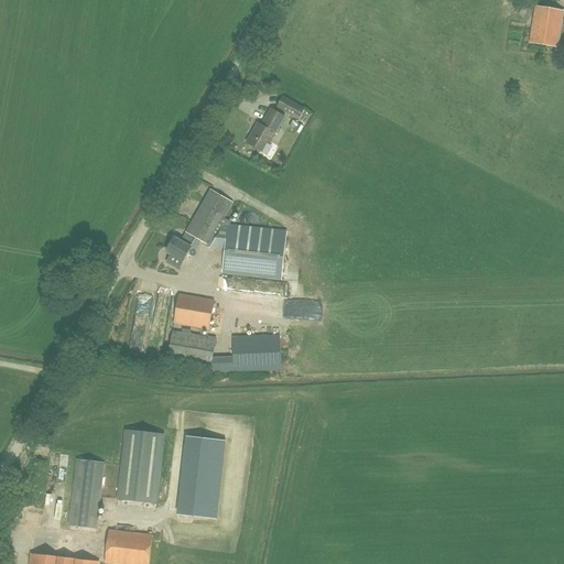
[(557,47),(563,11),(535,7),(530,43),(557,47)]
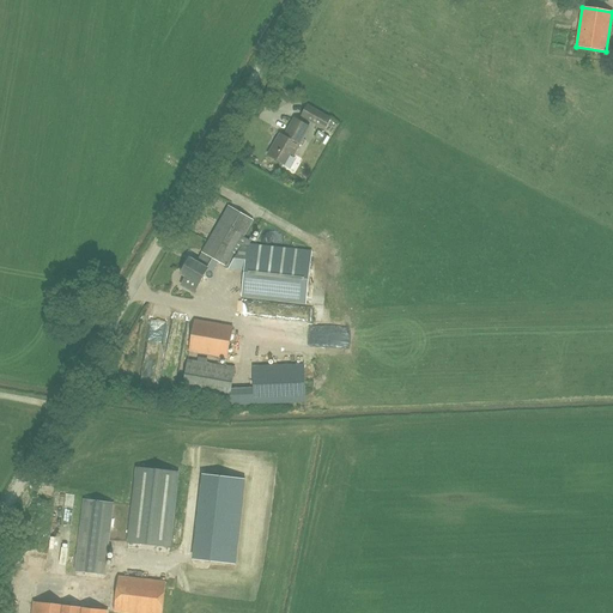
[(302,116),(325,129),(331,119),(308,105),(302,116)]
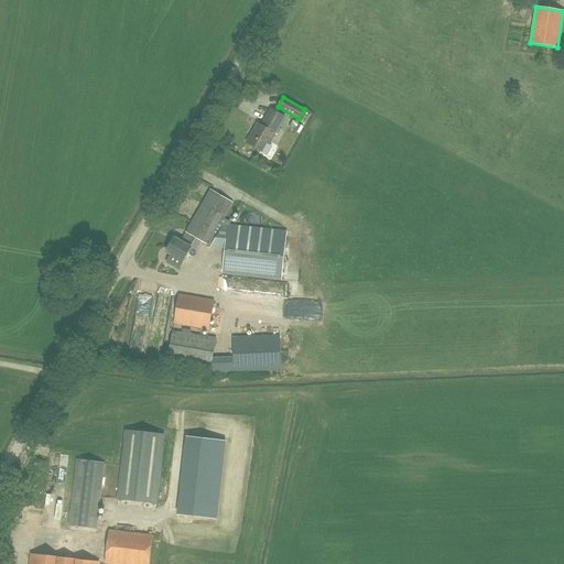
[(247,142),(261,151),(267,141),(270,143),(284,117),(271,109),(262,125),(258,122),(247,142)]
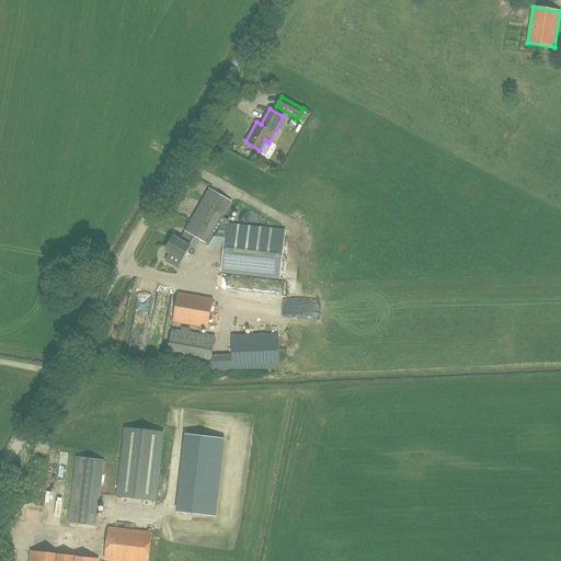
[(193,235),(207,243),(205,245),(224,248),(222,271),(281,275),(284,229),(227,224),(229,220),(222,217),(231,202),(209,189),(180,240),(173,237),(165,250),(170,253),(165,261),(178,267),(190,245),(187,244),(193,235)]
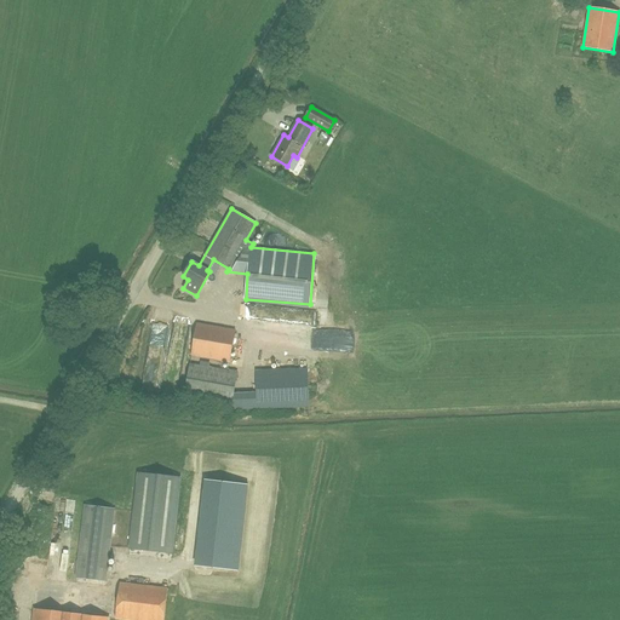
[(191,355),(230,361),(235,331),(196,323),(191,355)]
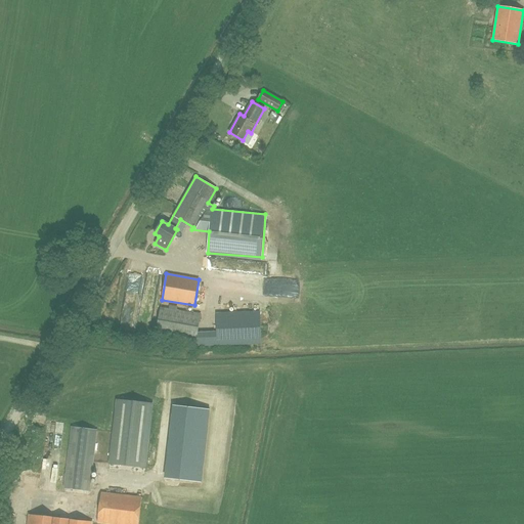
[(149,291),(146,291),(143,307),(156,308),(159,285),(154,284),(154,279),(148,278),(147,287),(158,288),(157,294),(149,293),(149,291)]
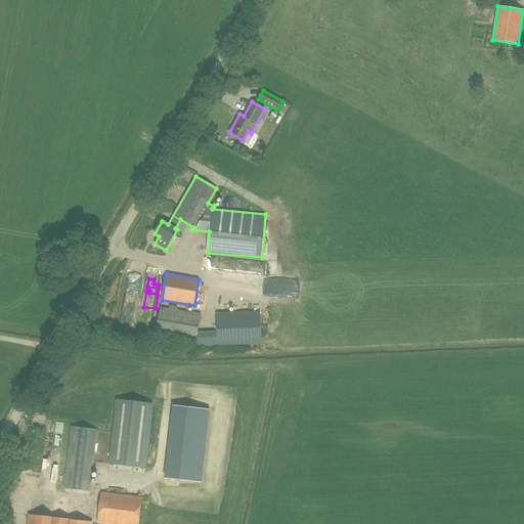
[(217,333),(198,334),(201,315),(161,308),(157,332),(195,339),(197,346),(217,345),(261,343),(260,311),(216,313),(217,333)]
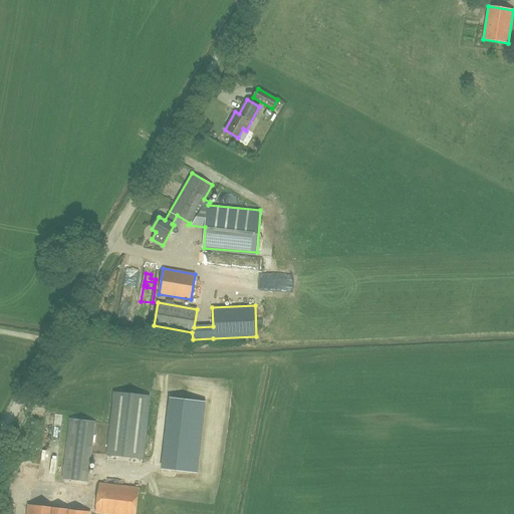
[(114,392),(107,455),(143,458),(150,396),(114,392)]
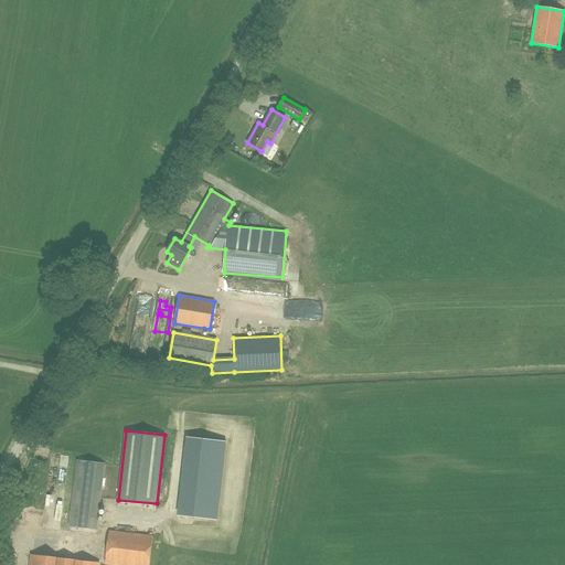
[(96,530),(104,464),(77,460),(70,526),(96,530)]
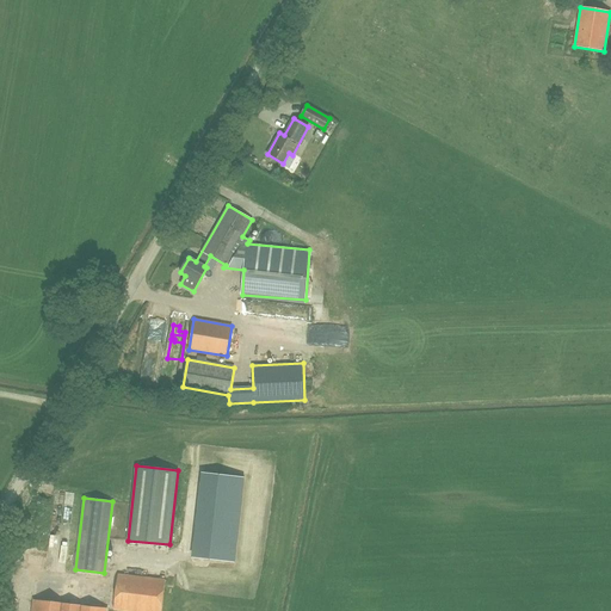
[(202,534),(238,538),(240,514),(205,510),(202,534)]
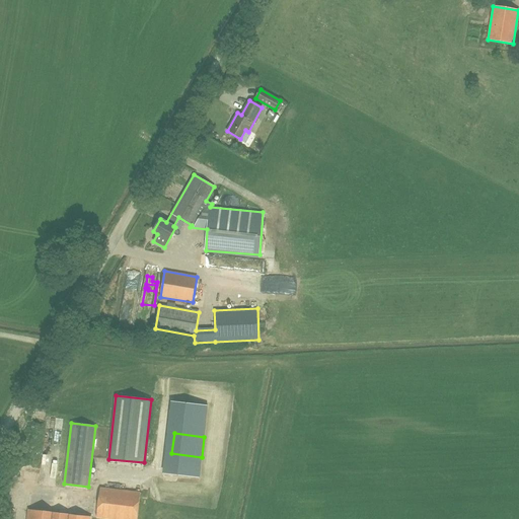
[(96,518),(104,518),(137,518),(141,493),(100,488),(96,518)]
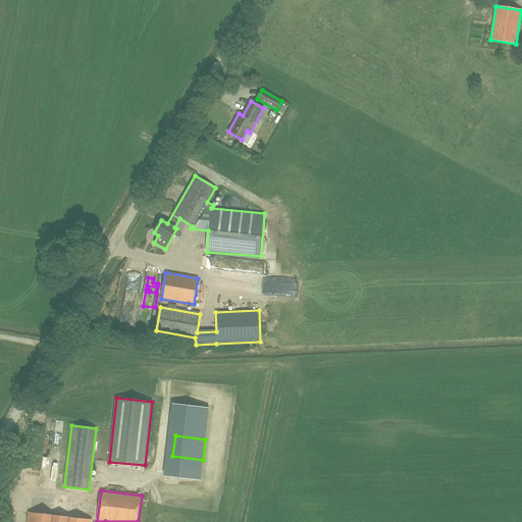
[(90,521),(91,520),(30,513),(29,521),(90,521)]
